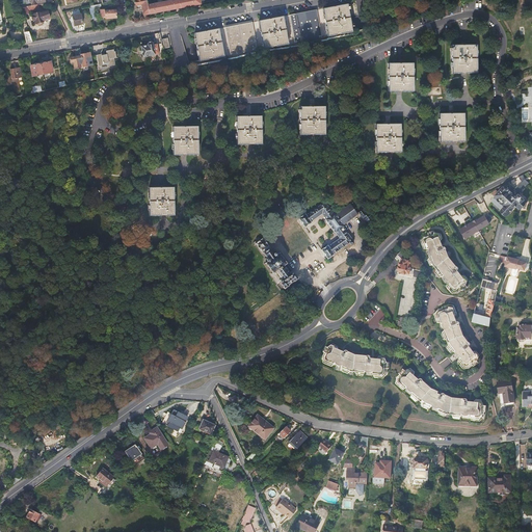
[(135,0),(137,5),(142,4),(144,16),(150,15),(148,5),(145,0),(135,0)]
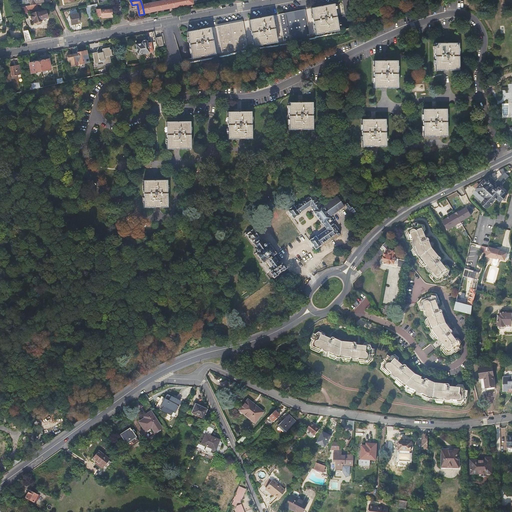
[(142,5),(144,14),(168,9),(166,0),(142,5)]
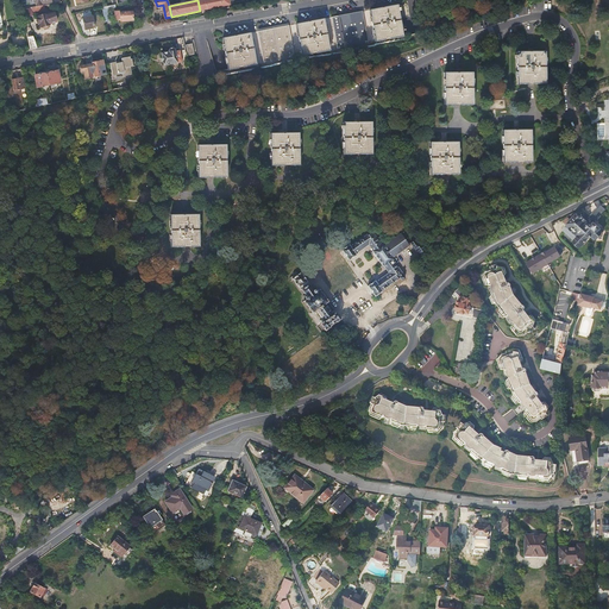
[(200,0),(198,0),(200,11),(230,5),(228,0),(200,0)]
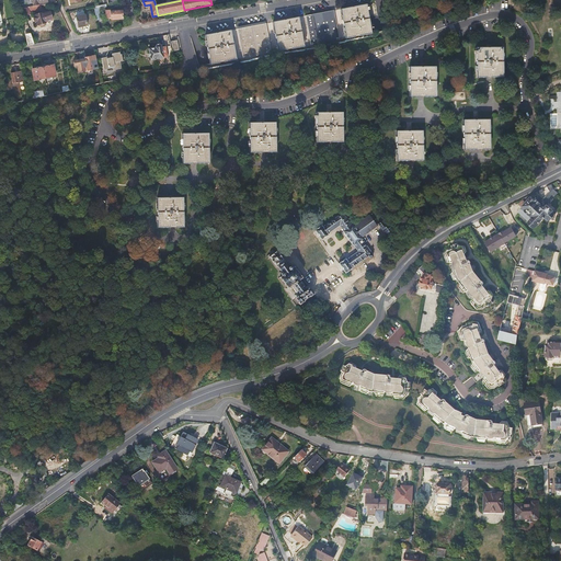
[(23,10),(25,15),(33,13),(33,11),(42,9),(42,4),(34,7),(29,7),(23,10)]
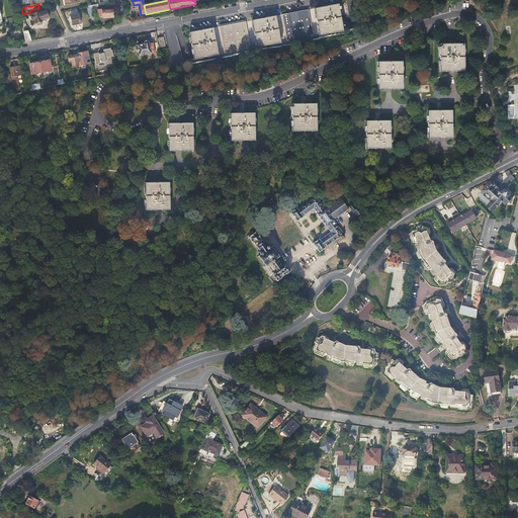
[(341,22),(337,4),(314,8),(319,35),(342,31),(341,22)]
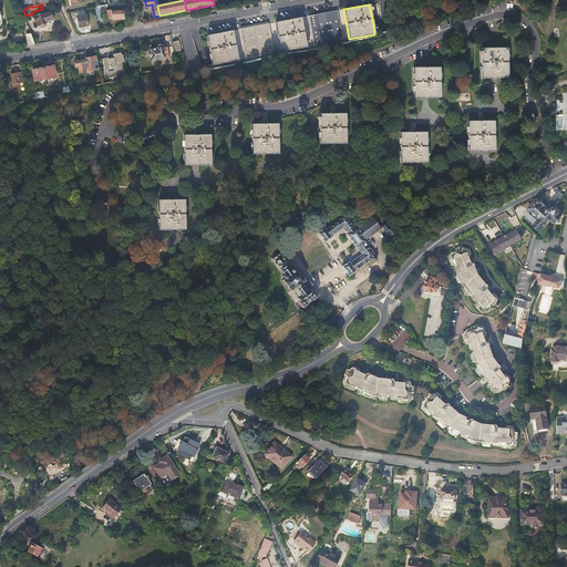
[(124,10),(109,11),(109,18),(113,19),(113,20),(124,19),(124,10)]
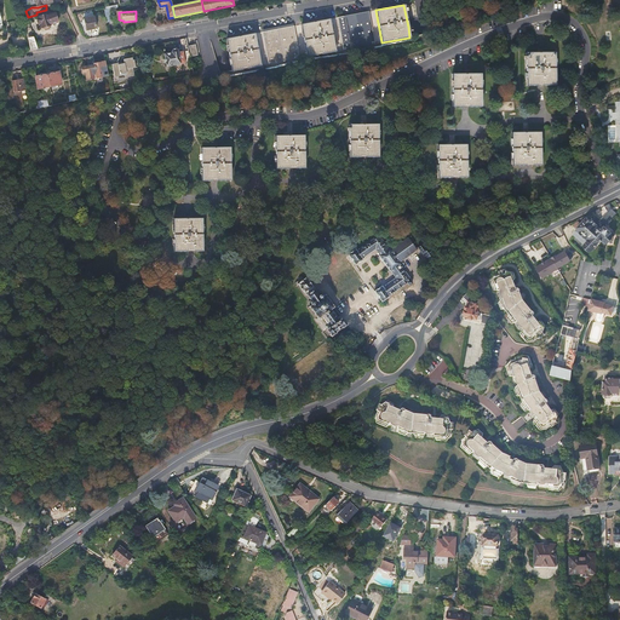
[(374,45),(368,11),(337,17),(343,50),(374,45)]
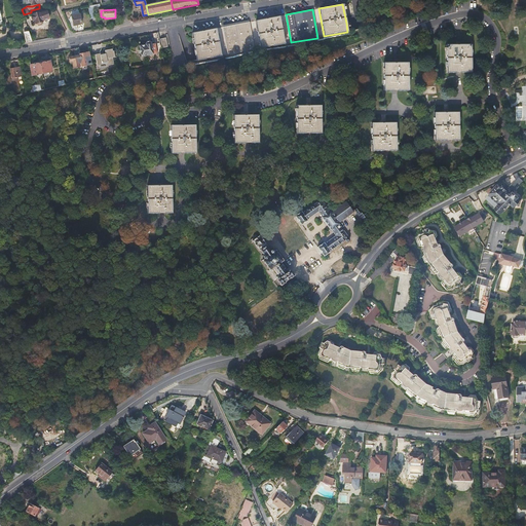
[(37,11),(34,12),(34,13),(33,14),(36,24),(38,24),(38,25),(39,25),(42,24),(42,22),(43,22),(43,21),(49,19),(47,10),(37,12),(37,11)]
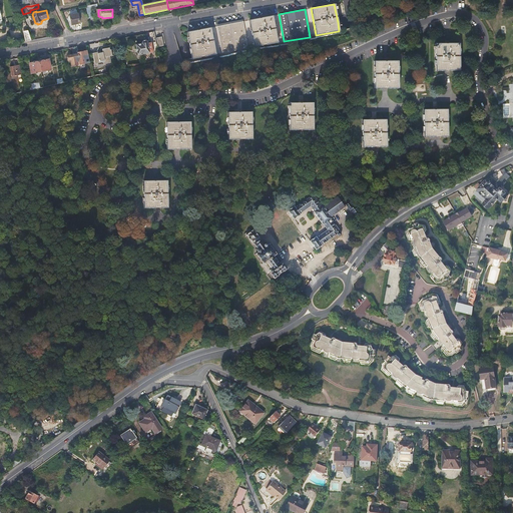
[(78,14),(70,15),(72,25),(80,23),(78,14)]
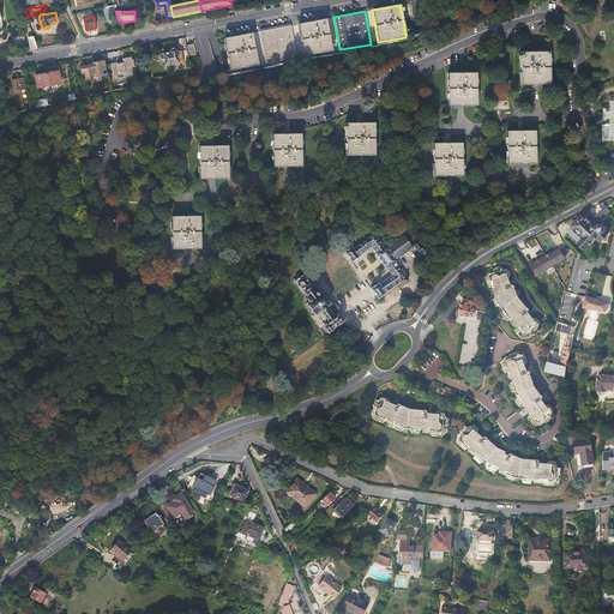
[(326,18),(299,24),(305,56),(332,50),(326,18)]
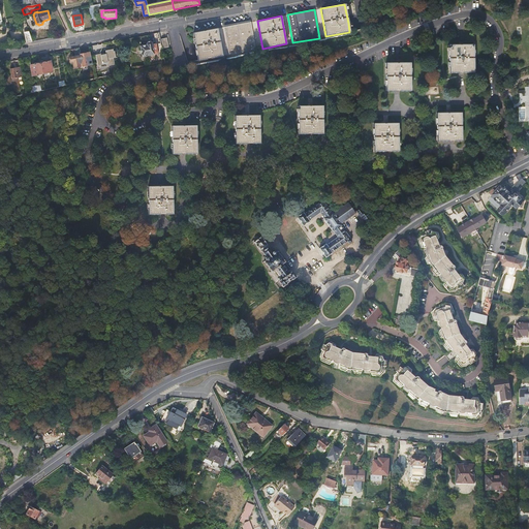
[(251,22),(224,27),(229,55),(255,50),(251,22)]
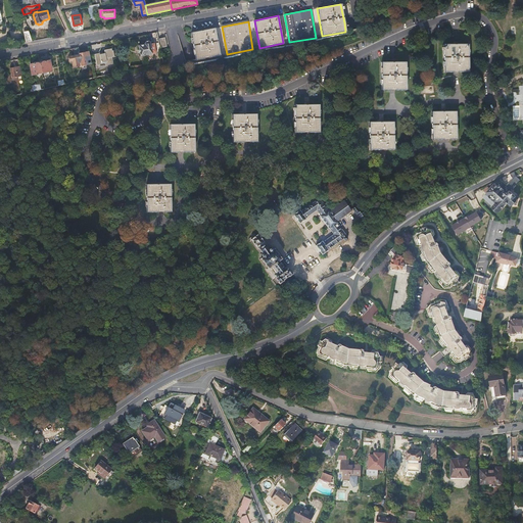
[(216,28),(191,32),(197,59),(221,55),(216,28)]
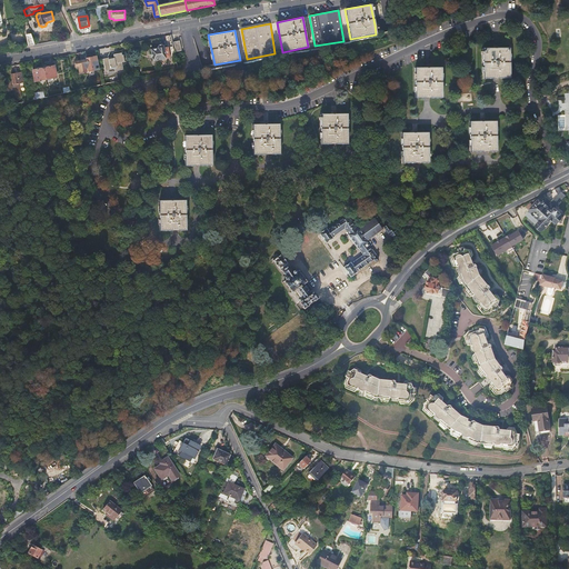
[(159,49),(151,50),(153,61),(166,59),(167,58),(171,58),(169,47),(165,48),(165,46),(162,45),(160,46),(159,48),(159,49)]
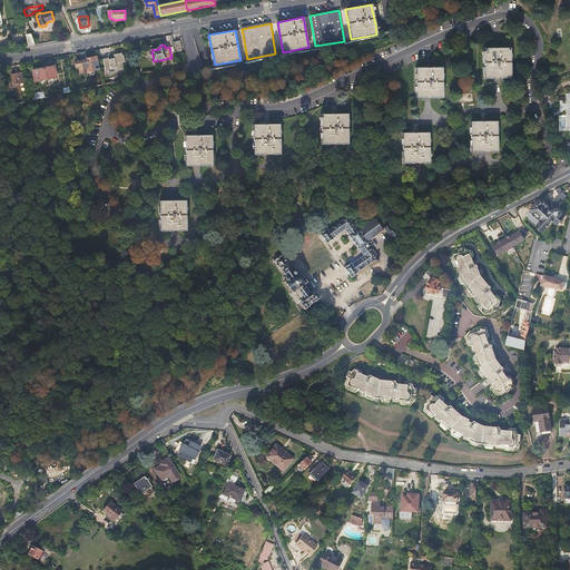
[(497,48),(484,49),(484,78),(498,78),(511,78),(510,48),(497,48)]
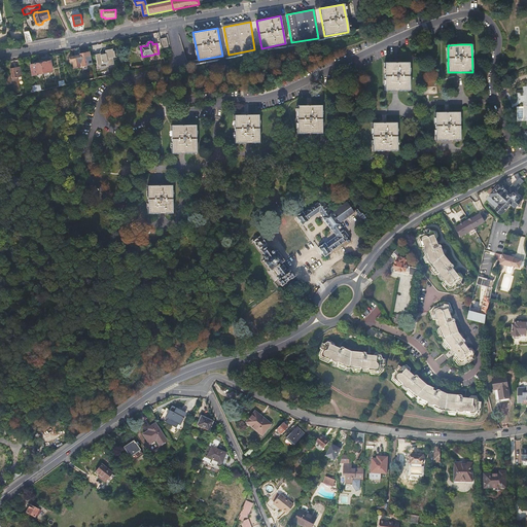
[(80,55),(79,47),(75,48),(76,57),(70,58),(71,63),(73,62),(74,68),(80,67),(80,64),(82,63),(80,55)]
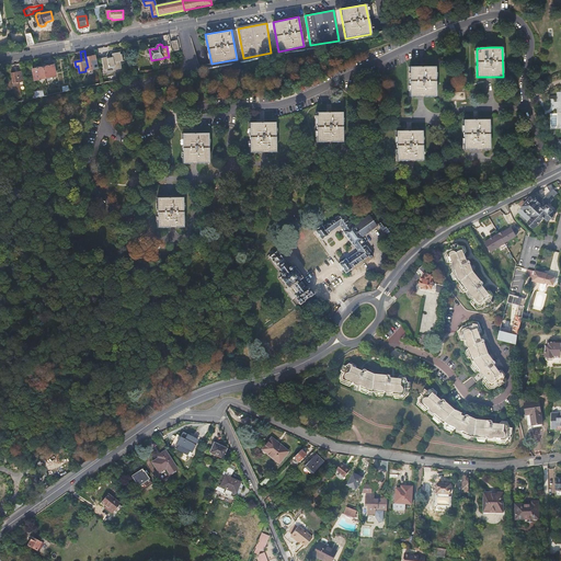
[(107,58),(102,59),(104,70),(110,69),(110,68),(115,67),(116,70),(122,69),(121,59),(122,59),(121,53),(113,54),(113,58),(109,59),(107,58)]
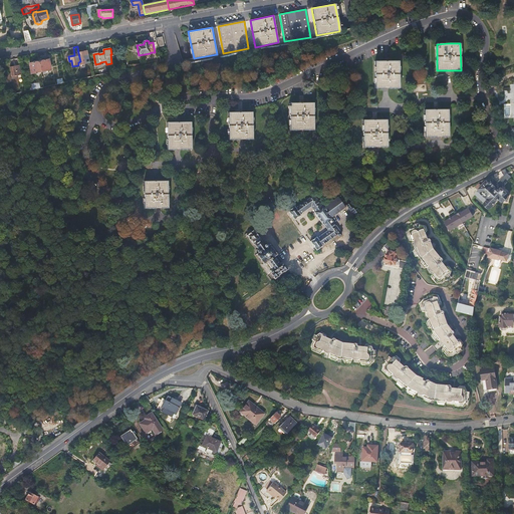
[(90,62),(88,51),(78,53),(80,61),(82,61),(82,64),(90,62)]
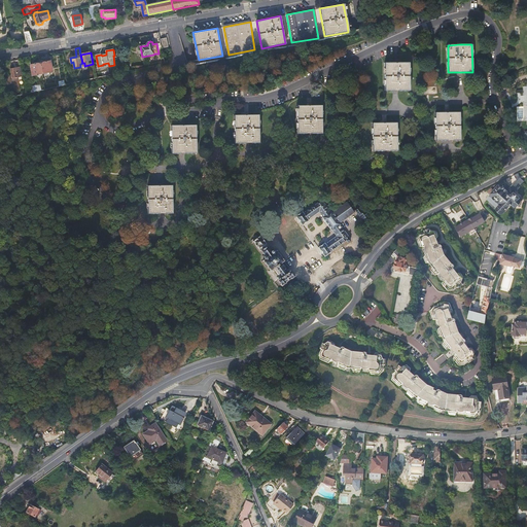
[(50,62),(41,64),(43,74),(53,72),(50,62)]
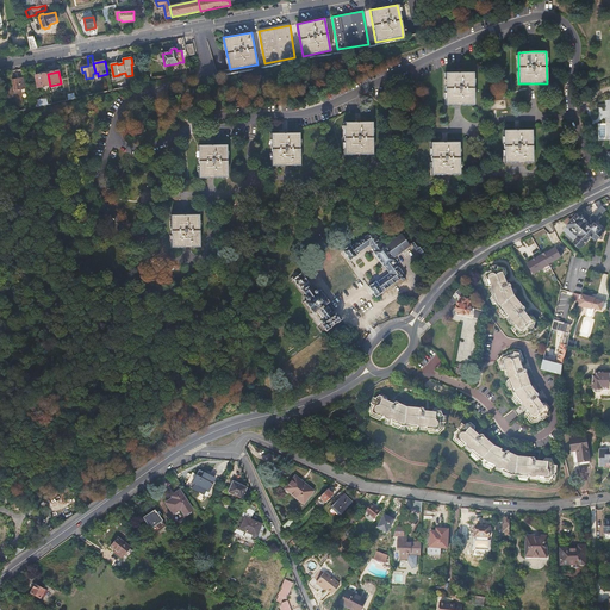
[(458,73),(446,73),(446,105),(459,105),(474,105),(473,73),(458,73)]
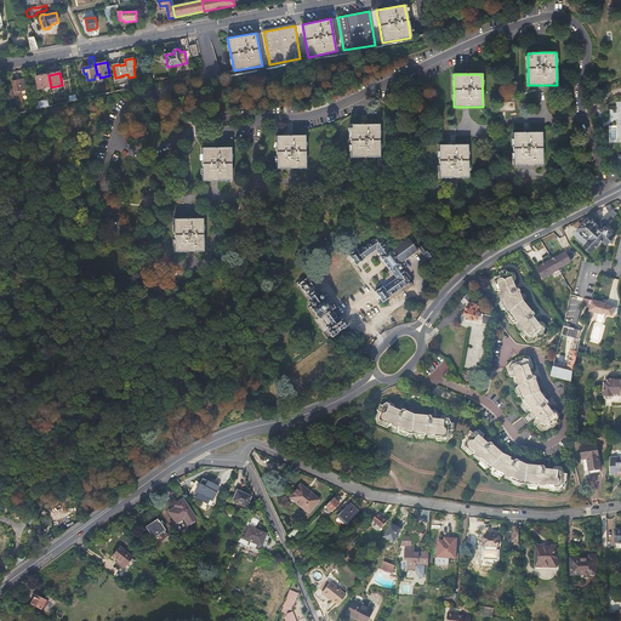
[(51,87),(49,75),(36,78),(39,90),(51,87)]
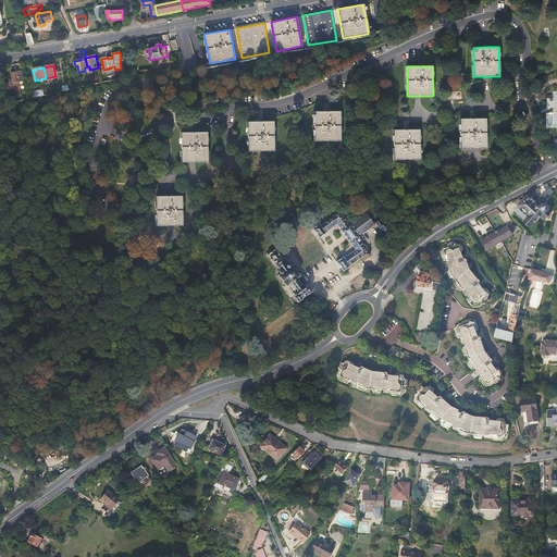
[(22,71),(11,73),(15,97),(22,96),(20,86),(20,83),(24,82),(22,71)]
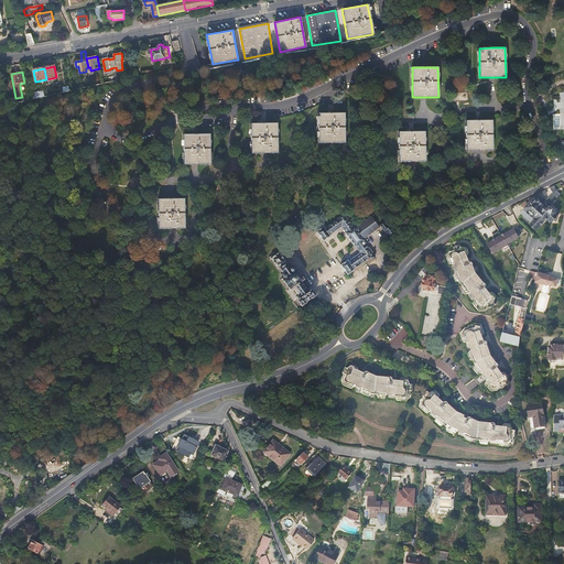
[(331,114),(318,114),(318,143),(333,143),(345,143),(345,112),(331,114)]
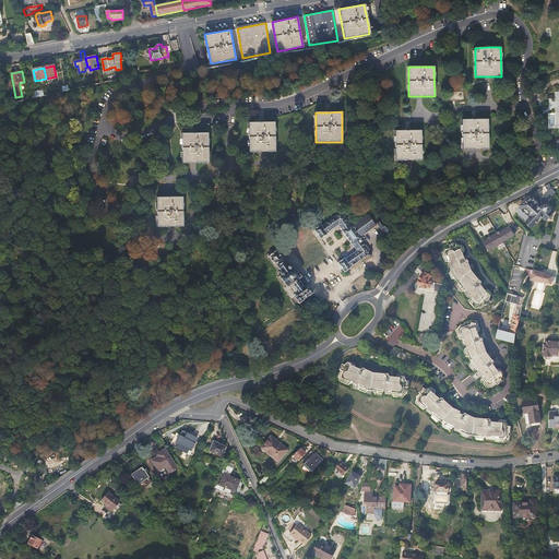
[(474,119),(462,119),(462,150),(476,149),(488,149),(488,119),(474,119)]
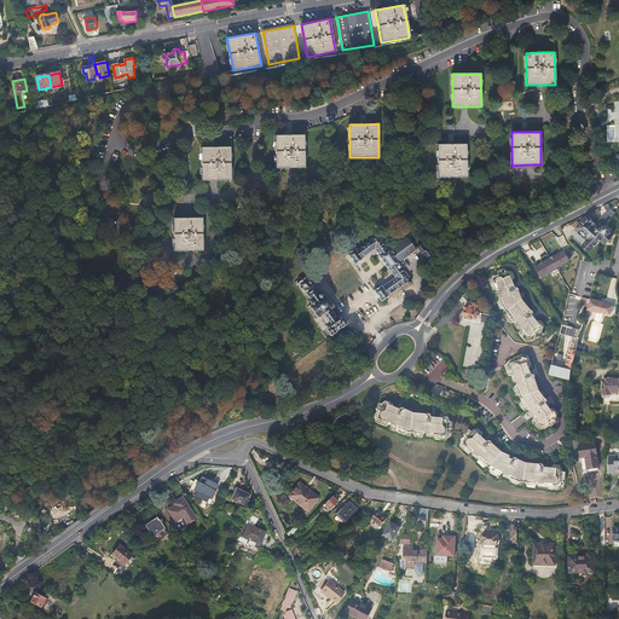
[(304,134),(276,136),(276,168),(291,168),(305,168),(304,134)]
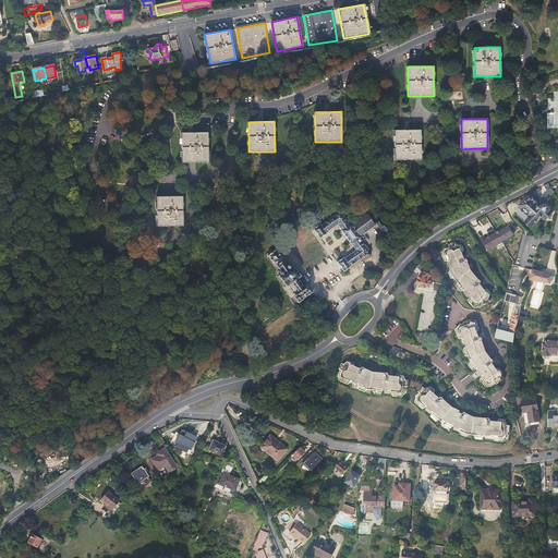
[(421,130),(395,131),(395,160),(408,160),(421,159),(421,130)]
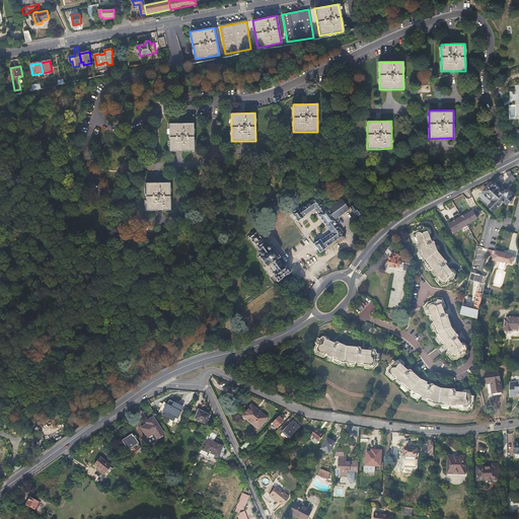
[(193,124),(168,124),(169,151),(181,151),(194,151),(193,124)]
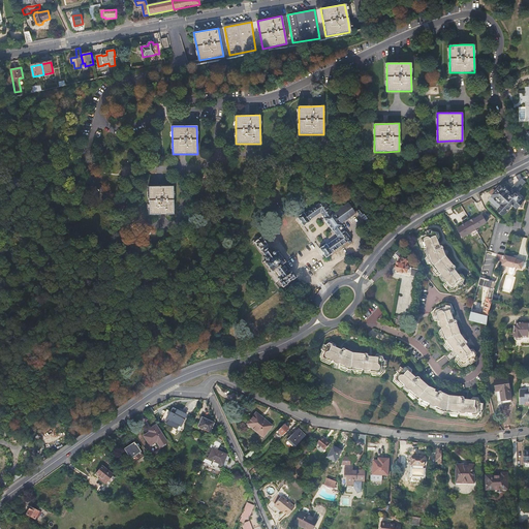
[(519,191),(519,182),(511,189),(507,185),(506,187),(504,185),(503,187),(502,186),(500,188),(499,187),(492,195),(493,196),(490,200),(499,210),(498,210),(503,215),(505,215),(514,205),(518,208),(518,198),(515,195),(519,191)]
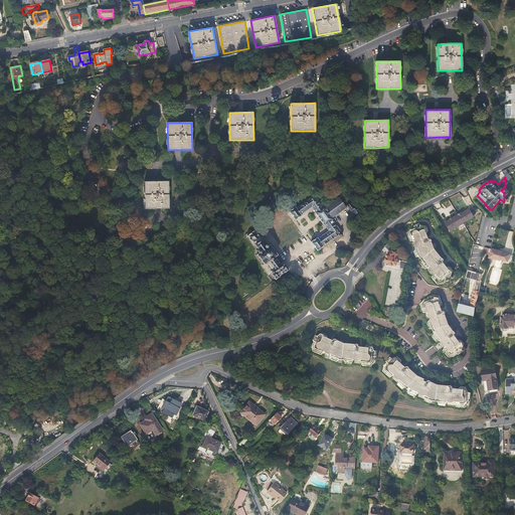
[(156,181),(144,182),(145,209),(158,209),(169,208),(168,181),(156,181)]
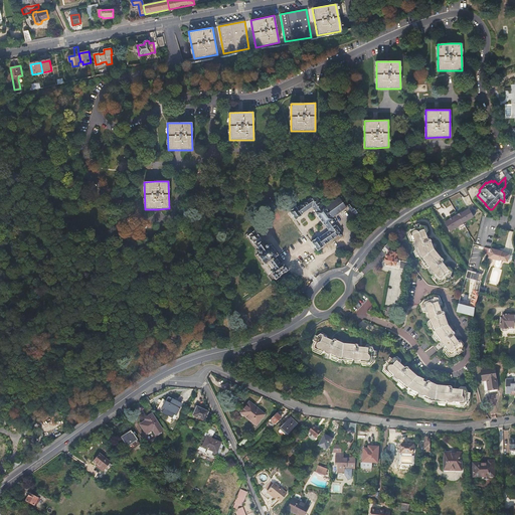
[(349,185),(347,182),(328,196),(330,199),(343,189),(344,190),(347,187),(349,185)]
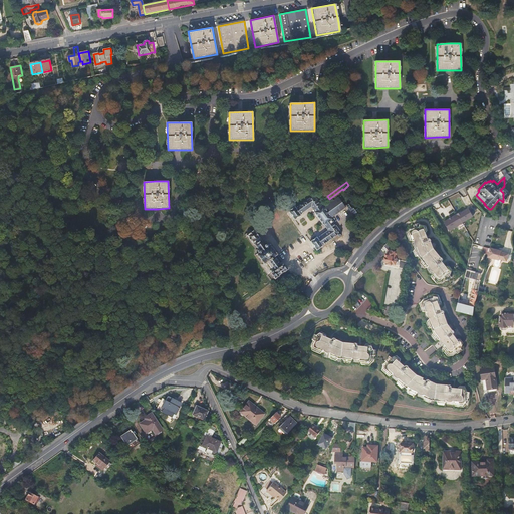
[(323,208),(314,195),(295,208),(295,207),(289,211),(295,220),(301,215),(299,212),(310,205),(315,212),(314,213),(323,225),(324,225),(329,232),(318,240),(316,237),(310,241),(316,250),(322,246),(323,245),(337,235),(338,236),(340,237),(341,235),(340,233),(340,232),(331,220),(332,219),(331,218),(345,207),(338,198),(323,208)]
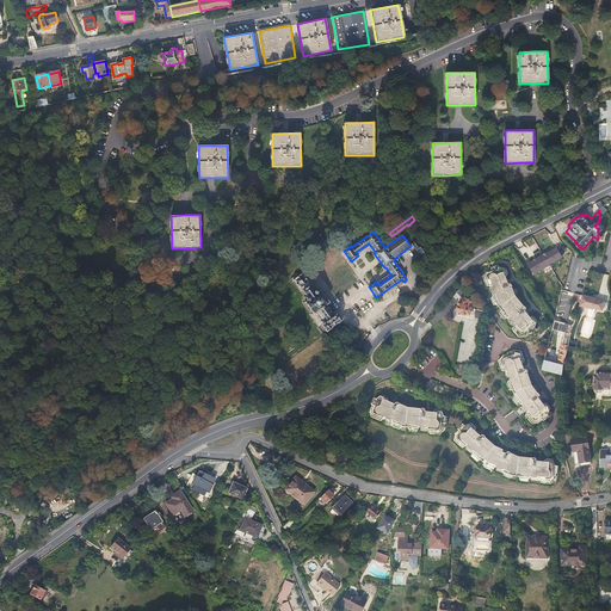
[(421,258),(429,253),(420,242),(414,247),(421,258)]
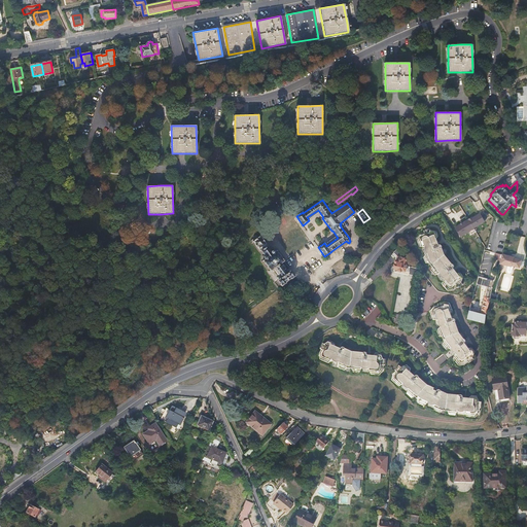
[(475,229),(468,219),(455,227),(461,237),(475,229)]
